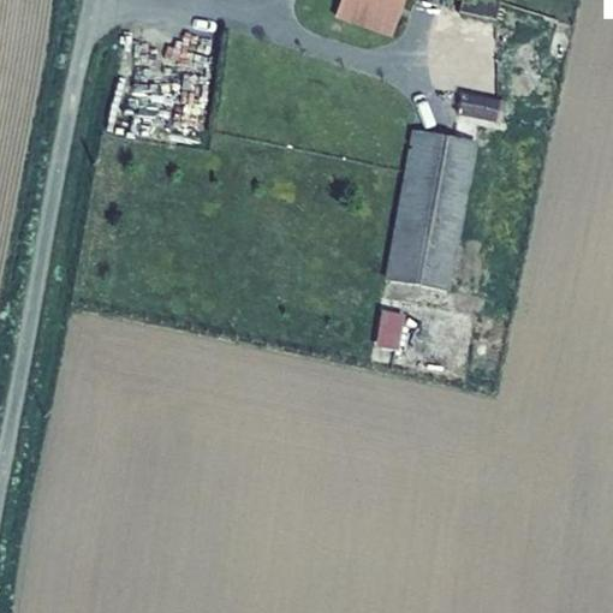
[(340,0),(335,16),(393,36),(405,0),(340,0)]
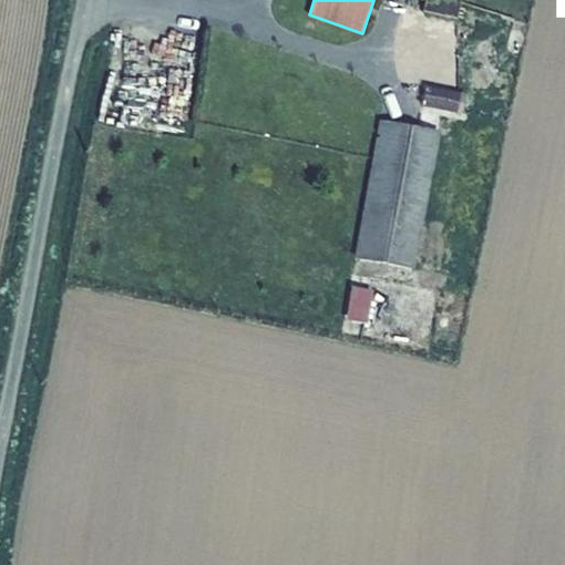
[(424,0),(422,10),(460,18),(463,0),(424,0)]
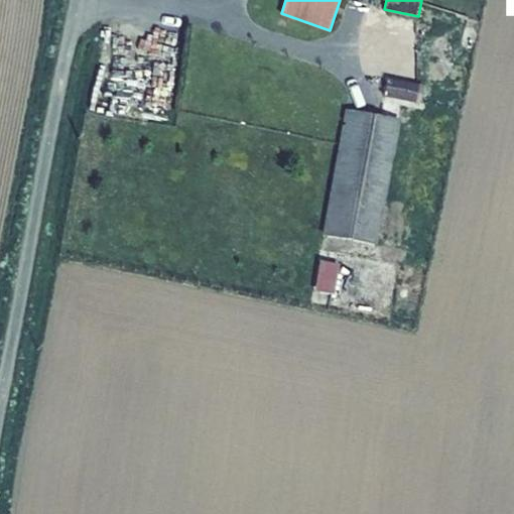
[(383,95),(417,102),(421,83),(386,76),(383,95)]
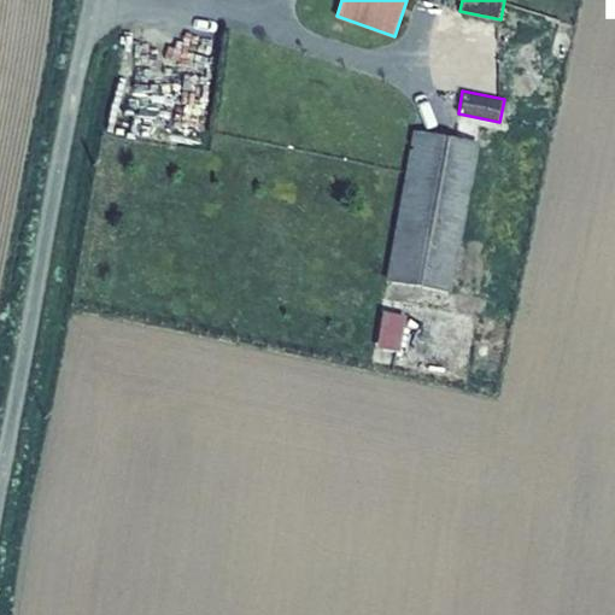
[(480,141),(414,128),(386,279),(454,292),(480,141)]
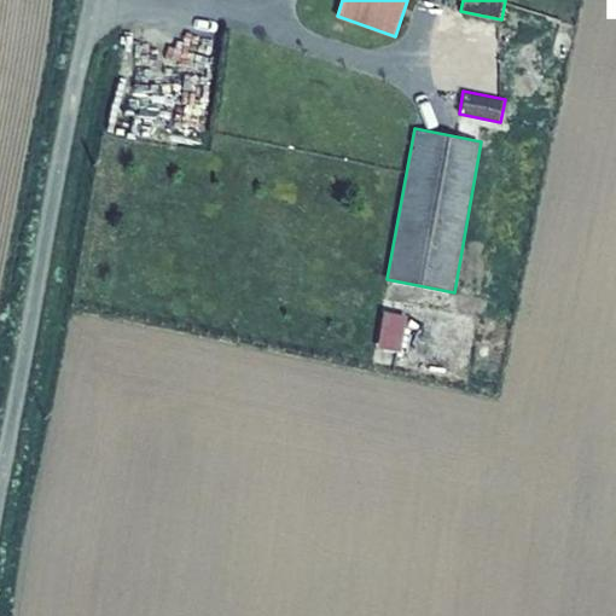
[(385,308),(379,346),(401,349),(407,312),(385,308)]
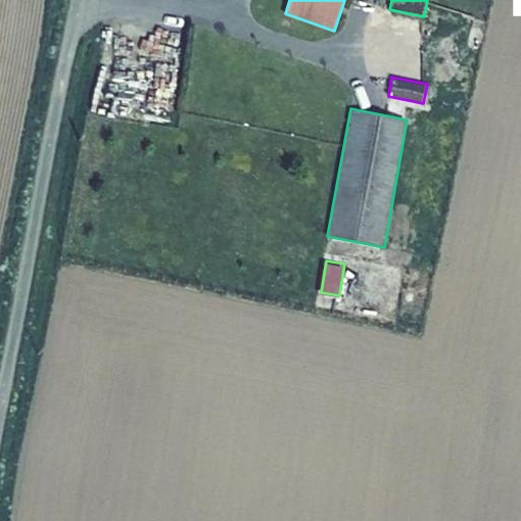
All buildings are outlined.
